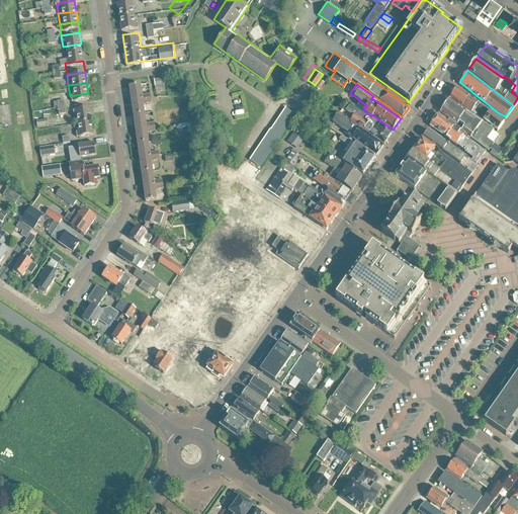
[(471,111),(479,100),(457,85),(449,96),(471,111)]
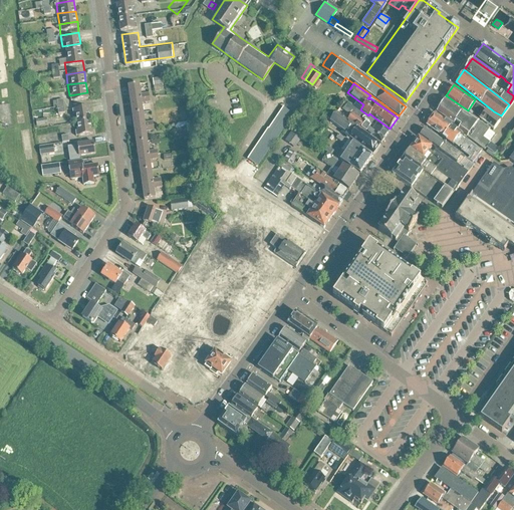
[(87,92),(69,95),(70,106),(88,103),(87,92)]
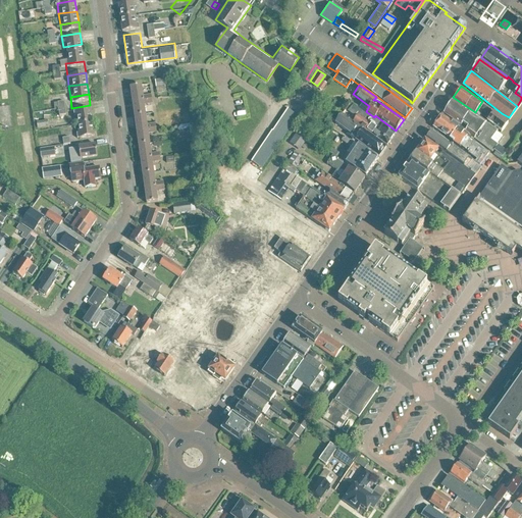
[(222,94),(216,103),(231,113),(238,104),(222,94)]
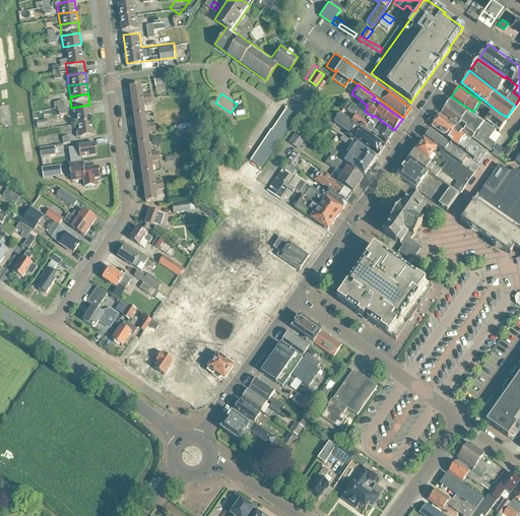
[(465,125),(462,129),(471,136),(490,149),(501,133),(483,120),(451,97),(441,111),(459,124),(460,121),(465,125)]
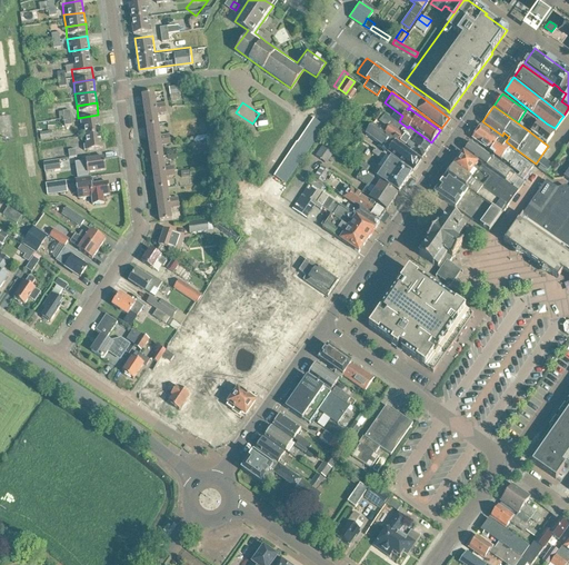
[(63,122),(72,121),(71,107),(62,108),(63,122)]
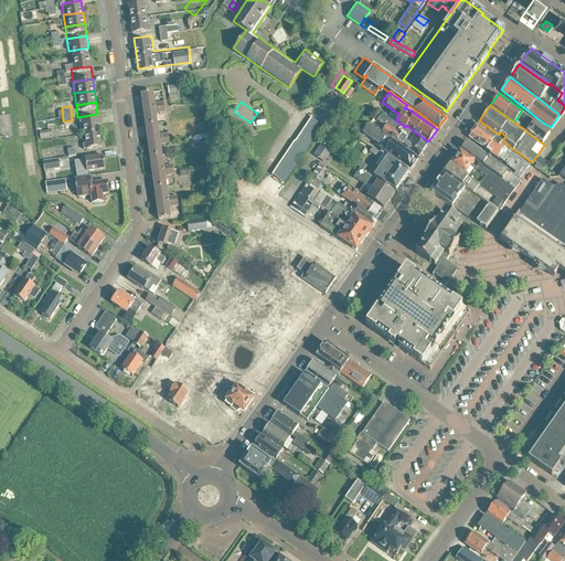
[(234,112),(227,122),(244,133),(251,123),(234,112)]
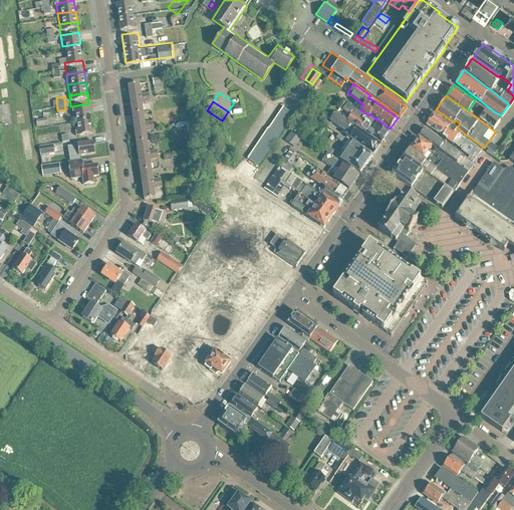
[(88,103),(70,106),(72,116),(90,114),(88,103)]
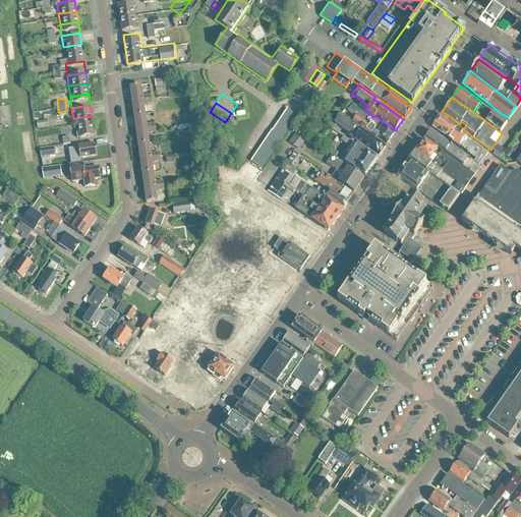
[(284,112),(294,119),(297,113),(287,107),(284,112)]
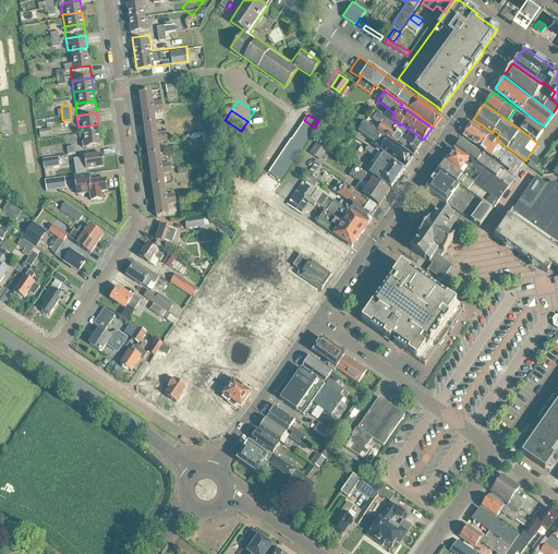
[(536,139),(543,129),(528,117),(520,127),(536,139)]
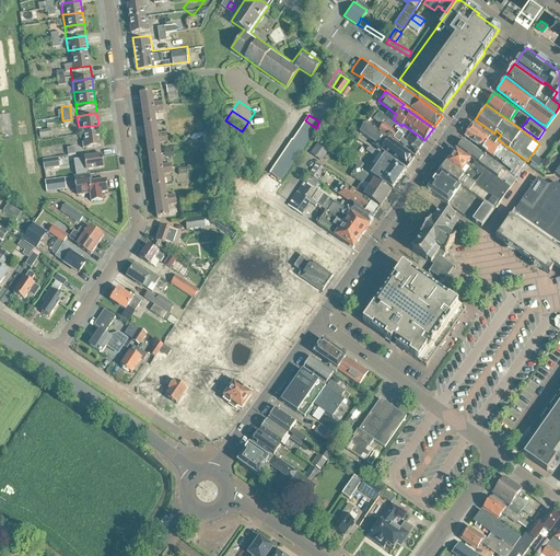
[(406,168),(415,155),(360,118),(353,127),(359,130),(382,147),(381,149),(406,168)]
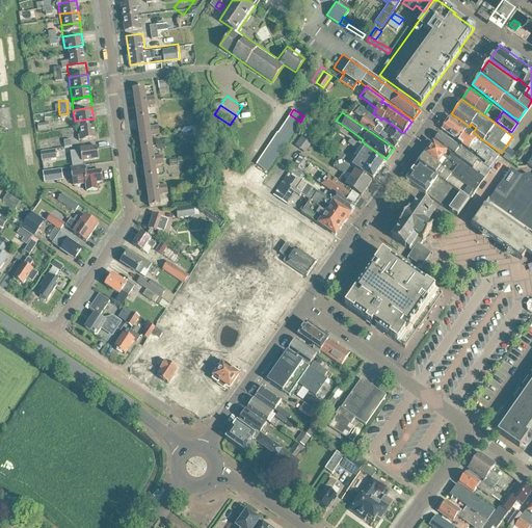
[(214,114),(208,124),(223,134),(230,125),(214,114)]
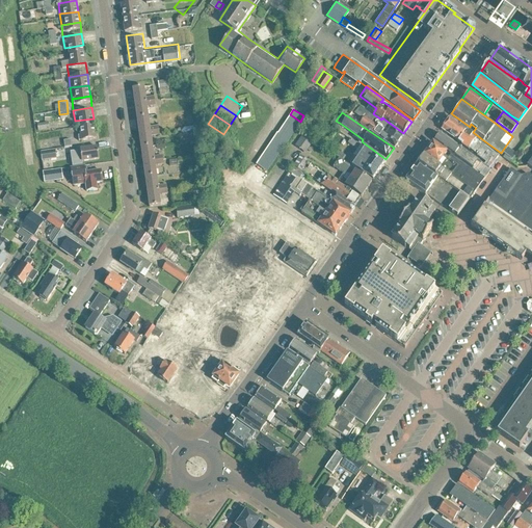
[(296,127),(300,122),(290,114),(286,120),(296,127)]
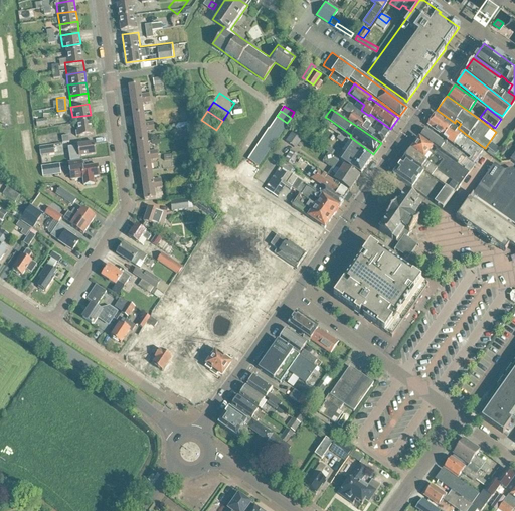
[(382,142),(390,129),(375,118),(370,114),(369,116),(362,111),(358,116),(353,112),(348,119),(365,132),(367,130),(368,131),(368,132),(382,142)]
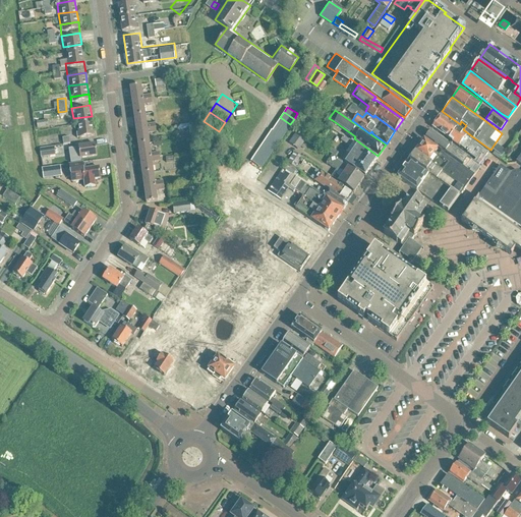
[(461,131),(463,129),(457,125),(457,124),(441,113),(432,124),(436,126),(436,127),(477,156),(474,159),(479,163),(488,150),(461,131)]
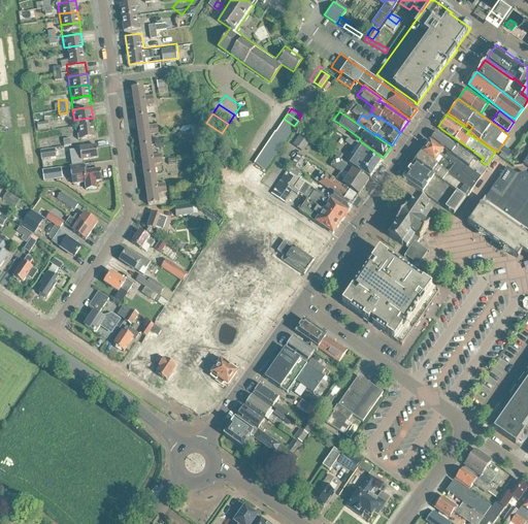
[(93,118),(74,120),(76,132),(94,129),(93,118)]
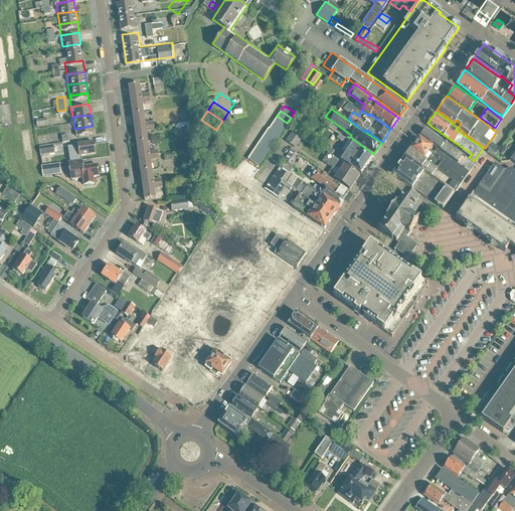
[(284,128),(287,123),(277,116),(274,121),(284,128)]
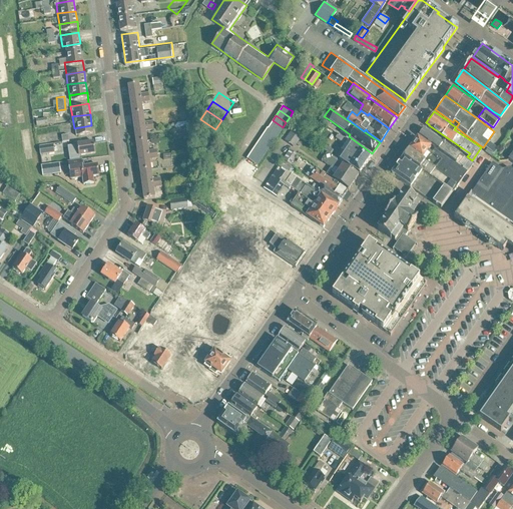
[(146,127),(153,127),(154,118),(146,118),(146,127)]
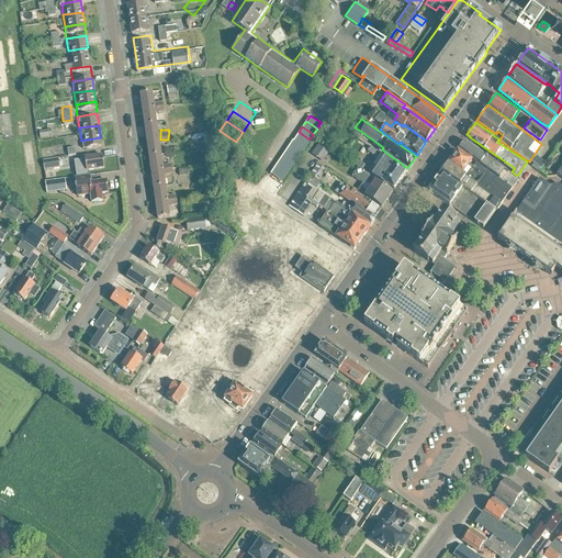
[(220,131),(212,141),(228,153),(236,142),(220,131)]
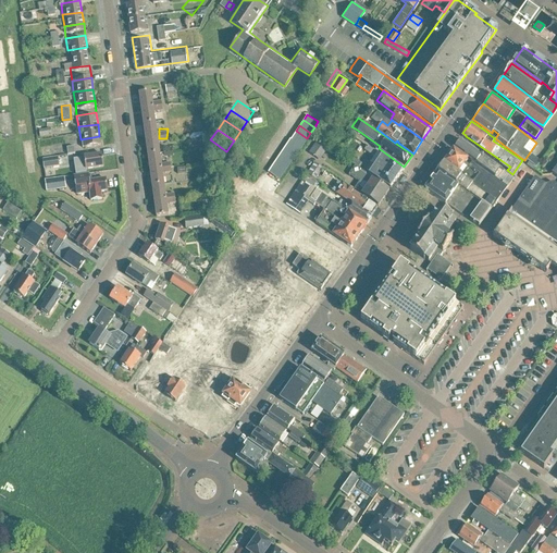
[(302,144),(307,138),(296,131),(292,136),(302,144)]
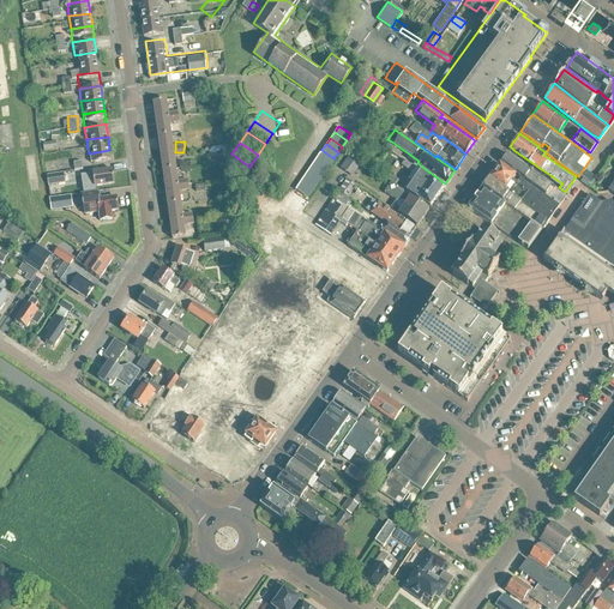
[(333,158),(321,150),(320,151),(318,156),(330,163),(333,158)]
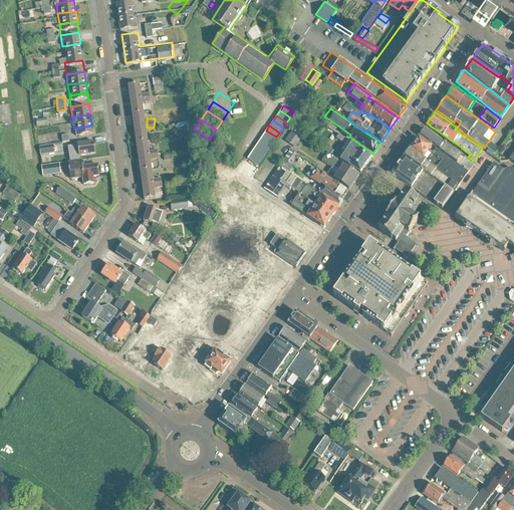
[(295,146),(303,134),(292,126),(284,139),(295,146)]
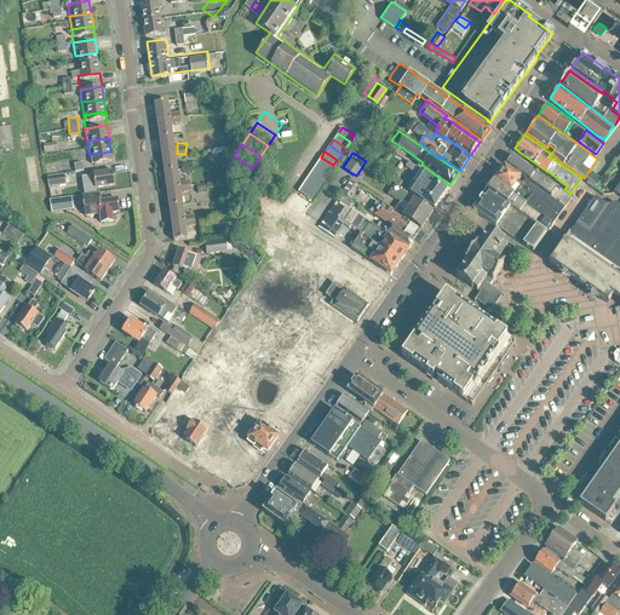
[(564,205),(568,201),(557,193),(560,189),(512,153),(505,162),(554,197),(564,205)]
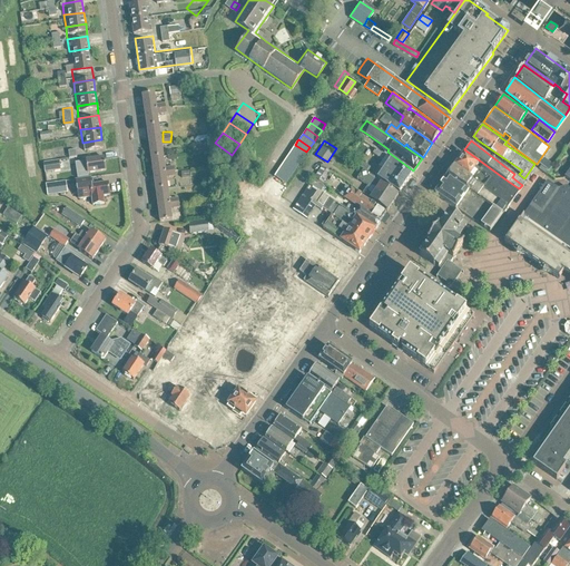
[(302,157),(306,152),(295,145),(291,150),(302,157)]
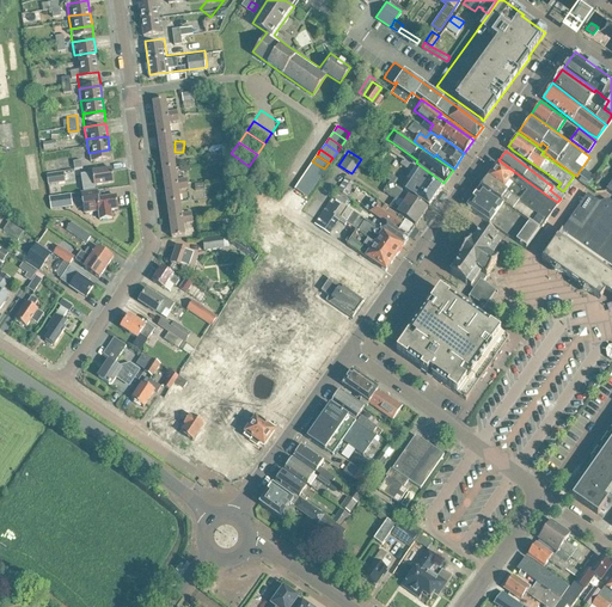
[(428,204),(442,185),(403,158),(399,163),(411,170),(402,184),(407,188),(405,189),(428,204)]
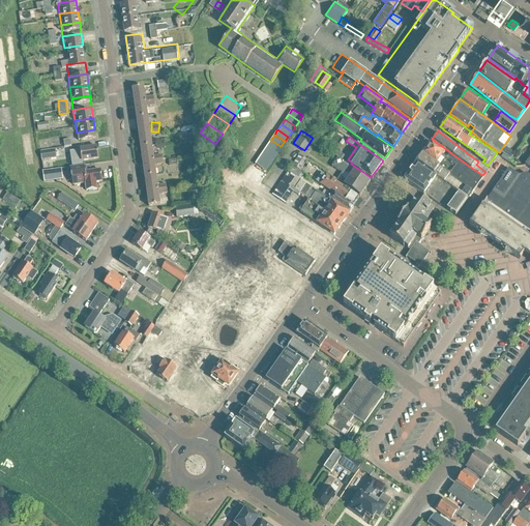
[(277,152),(281,146),(270,140),(267,145),(277,152)]
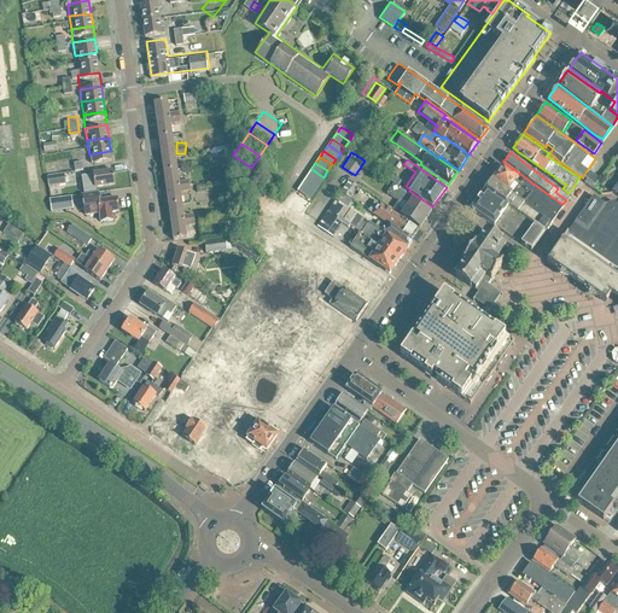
[(551,221),(552,221),(563,205),(524,177),(523,177),(502,163),(491,179),(551,221)]
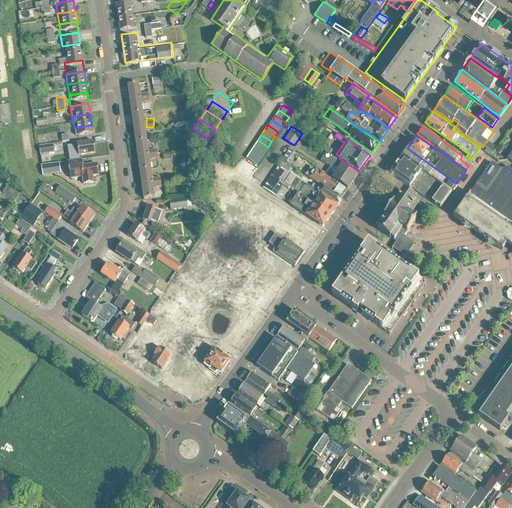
[(188,137),(181,146),(196,156),(203,147),(188,137)]
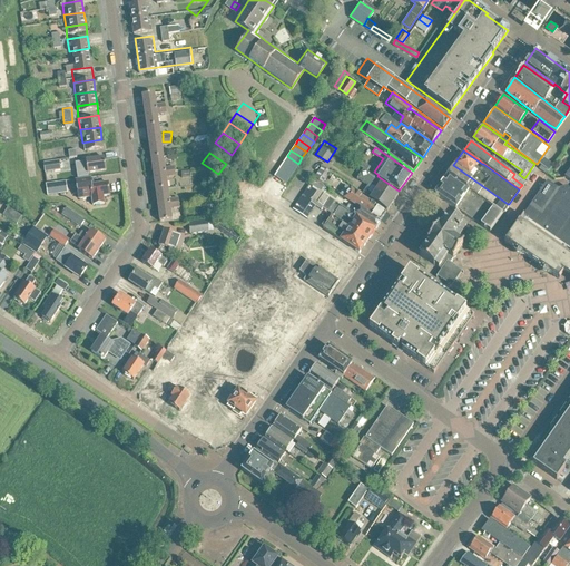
[(552,163),(543,155),(539,162),(548,168),(552,163)]
